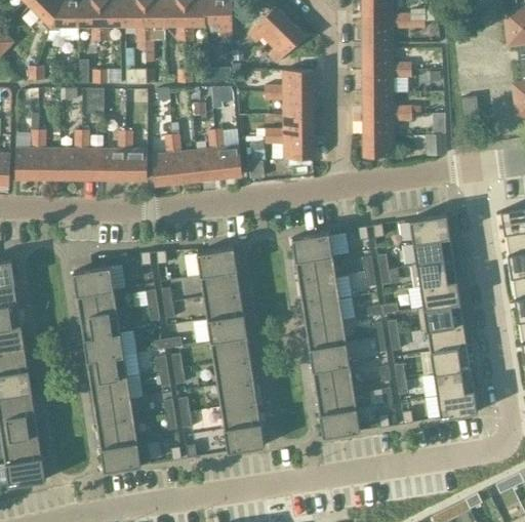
[(32,0),(28,5),(30,7),(45,22),(41,26),(49,33),(50,28),(63,0),(32,0)]
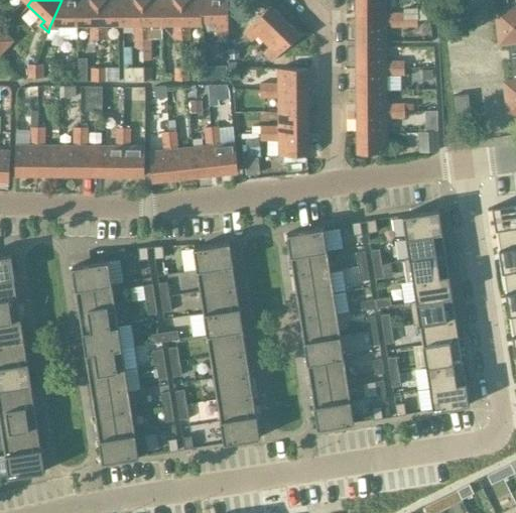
[(61,0),(49,27),(48,32),(58,32),(58,27),(75,27),(74,0),(61,0)]
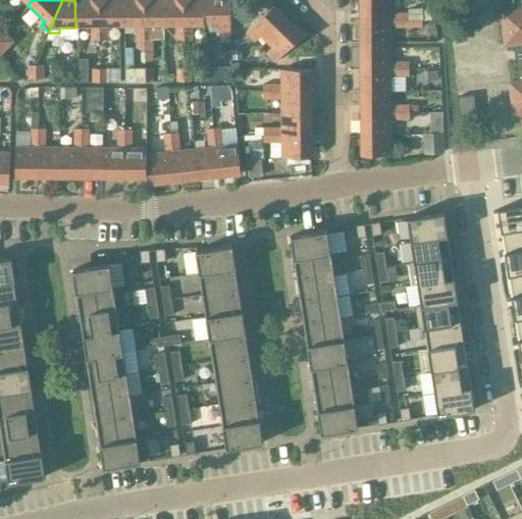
[(74,0),(75,28),(91,28),(91,42),(98,42),(99,42),(98,0),(74,0)]
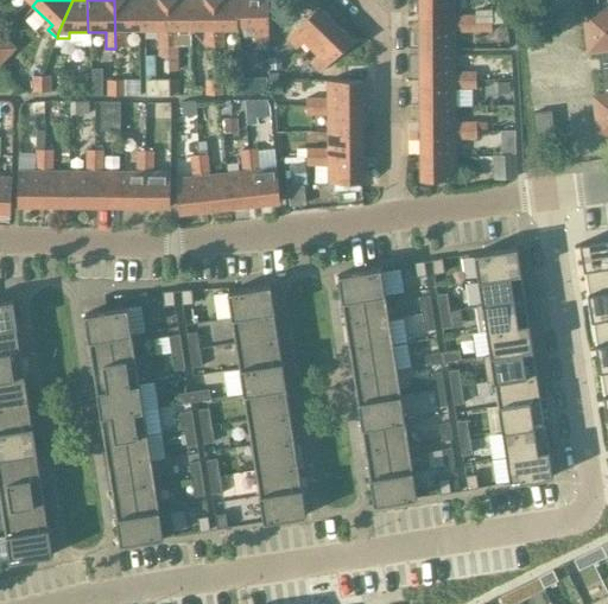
[(114,0),(115,49),(126,50),(126,32),(139,32),(141,32),(140,0),(114,0)]
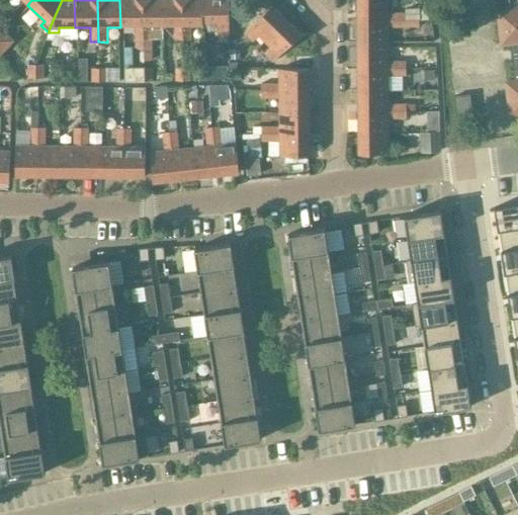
[(119,0),(120,27),(123,27),(135,26),(135,50),(142,50),(144,50),(143,0),(119,0)]
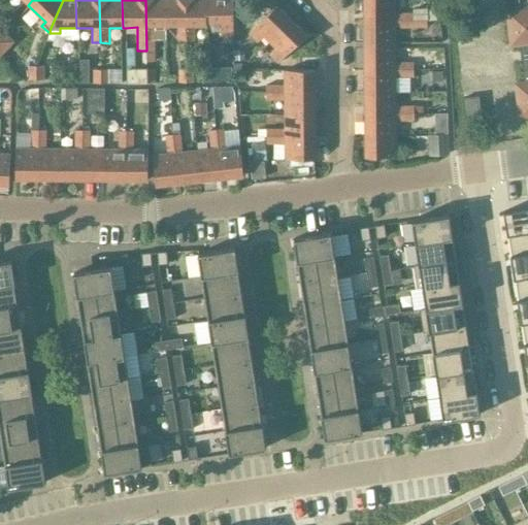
[(163,0),(145,0),(146,51),(146,64),(155,65),(155,27),(163,27),(163,0)]
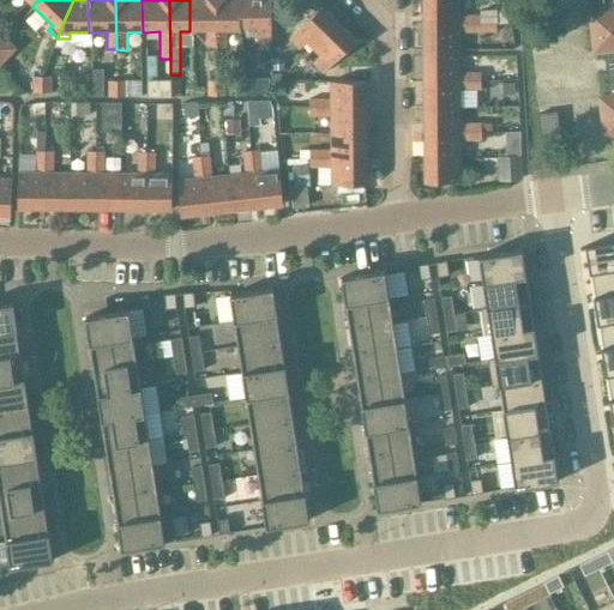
[(205,48),(215,48),(214,0),(190,0),(190,31),(205,31),(205,48)]
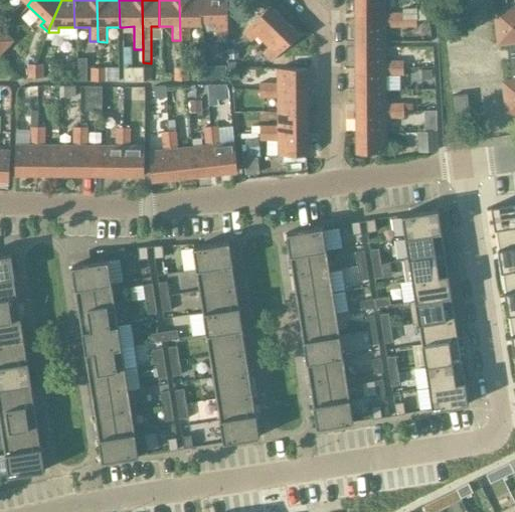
[(202,26),(201,20),(201,0),(179,0),(180,40),(189,41),(190,26),(202,26)]
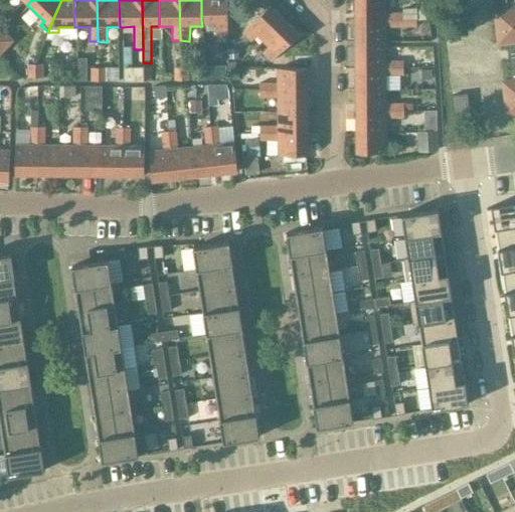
[(227,0),(201,0),(201,20),(215,20),(215,37),(228,36),(227,0)]
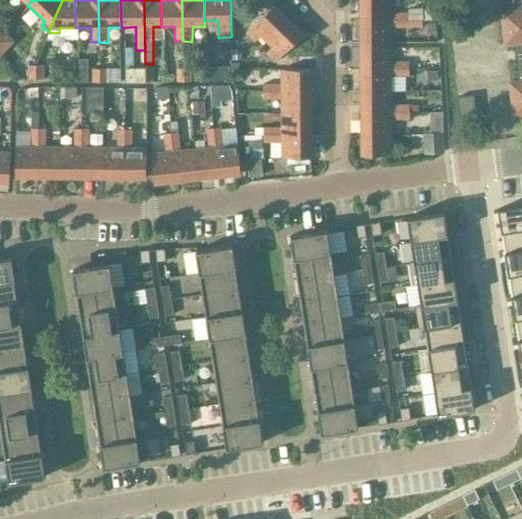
[(521,0),(508,0),(510,12),(501,13),(506,46),(513,45),(518,84),(510,85),(514,117),(521,115),(521,0)]
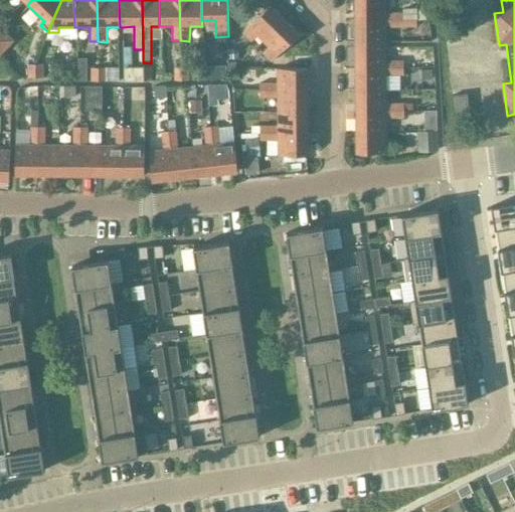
[(385,14),(385,1),(383,1),(355,1),(355,23),(402,23),(402,22),(402,15),(385,14)]
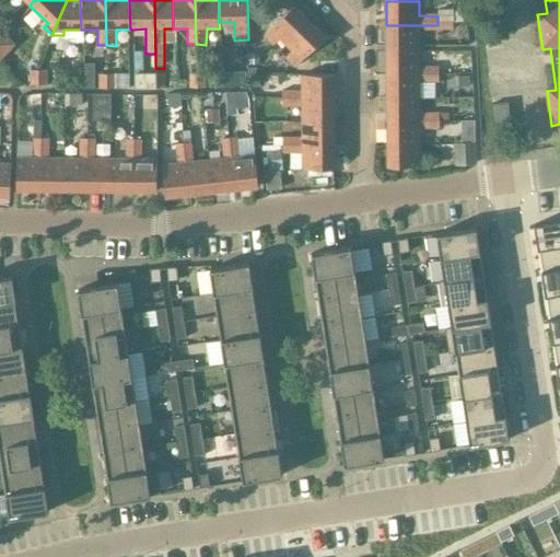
[(273,47),(280,41),(287,47),(308,24),(293,8),(264,38),(273,47)]
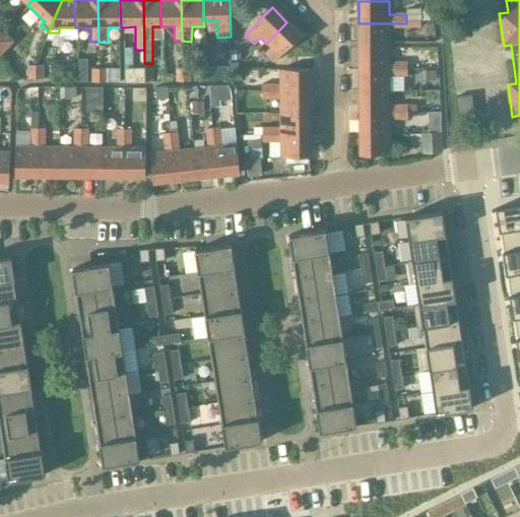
[(274,64),(302,37),(286,22),(266,44),(271,49),(265,55),(274,64)]
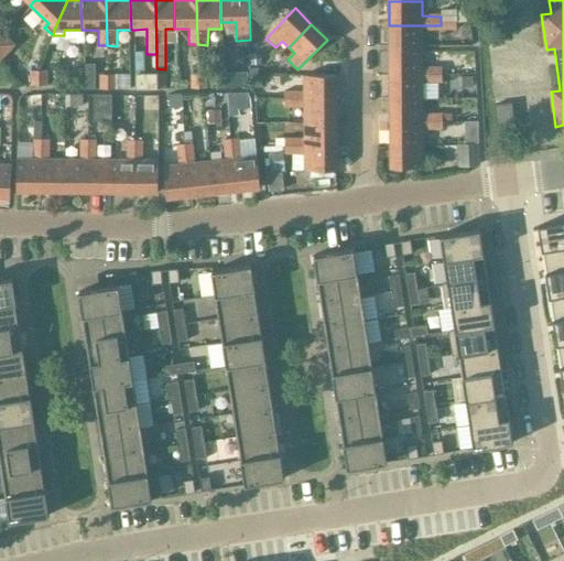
[(441,25),(389,25),(389,50),(389,52),(422,52),(422,49),(422,47),(422,33),(455,33),(456,24),(441,24),(441,25)]
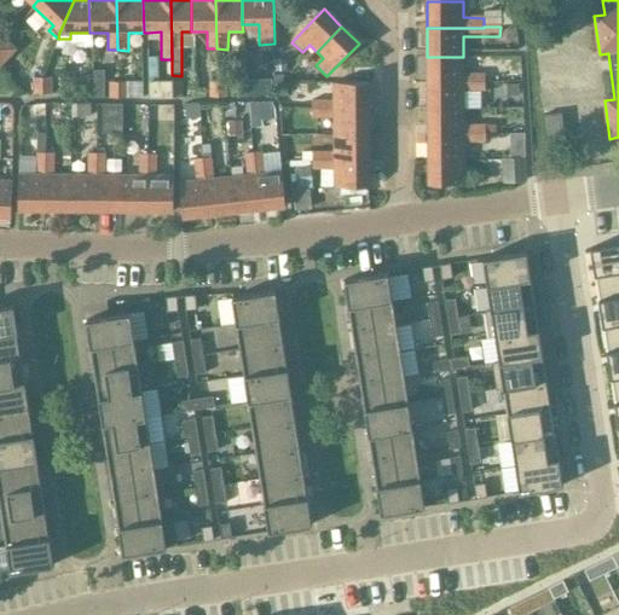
[(0,68),(17,51),(0,33),(0,68)]
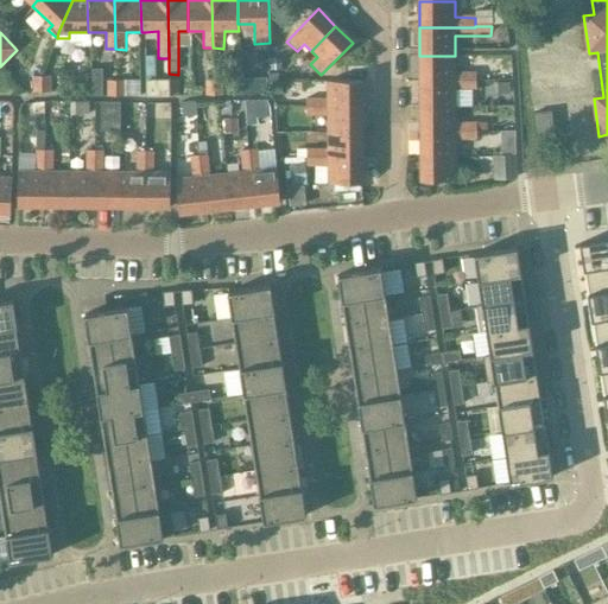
[(455,56),(419,56),(420,80),(420,83),(476,82),(476,78),(476,74),(473,74),(455,74),(455,58),(455,57),(455,56)]
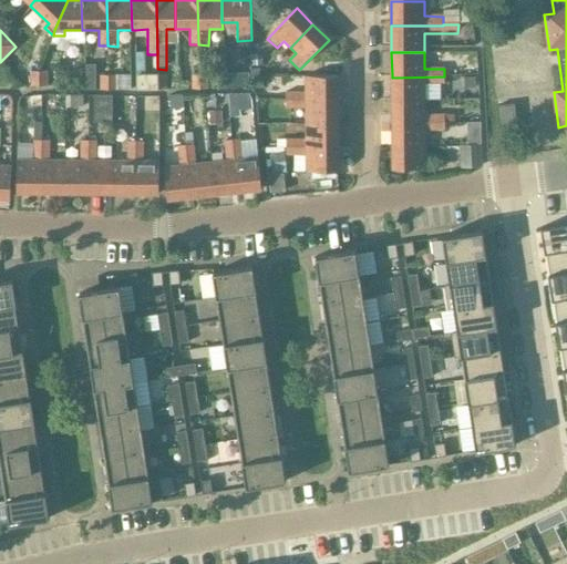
[(85,67),(85,92),(95,92),(95,67),(85,67)]
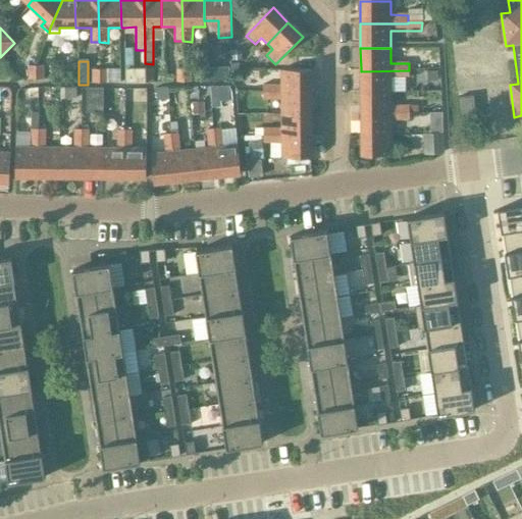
[(125,70),(125,85),(143,85),(145,85),(145,70),(145,69),(143,70),(133,70),(125,70)]
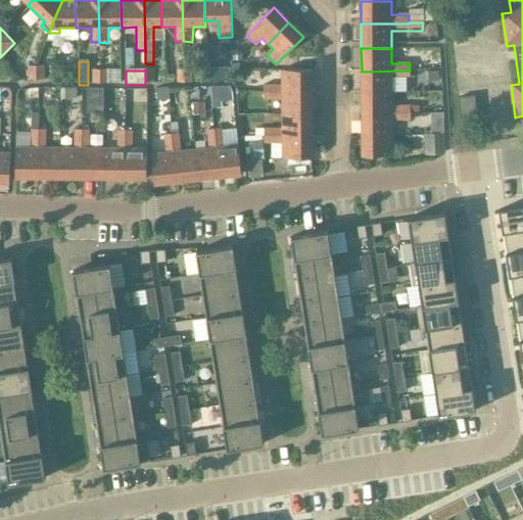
[(192,71),(183,71),(183,85),(192,84),(192,71)]
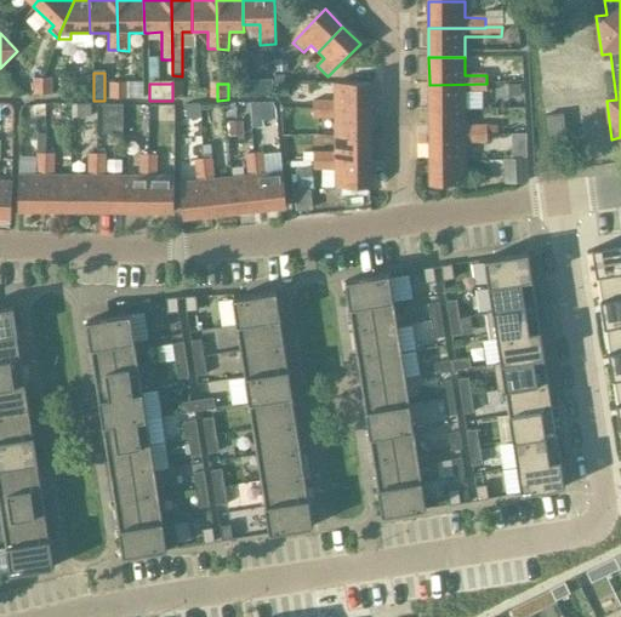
[(486,84),(429,85),(429,107),(429,112),(465,112),(465,107),(465,93),(488,93),(486,84)]
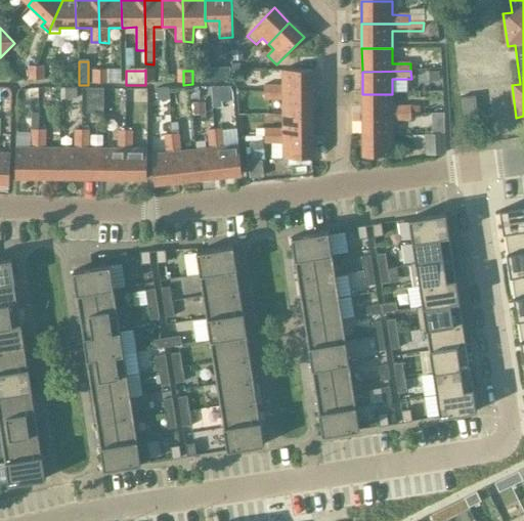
[(281,86),(264,86),(264,94),(281,94),(313,94),(313,72),(281,72),(281,86)]
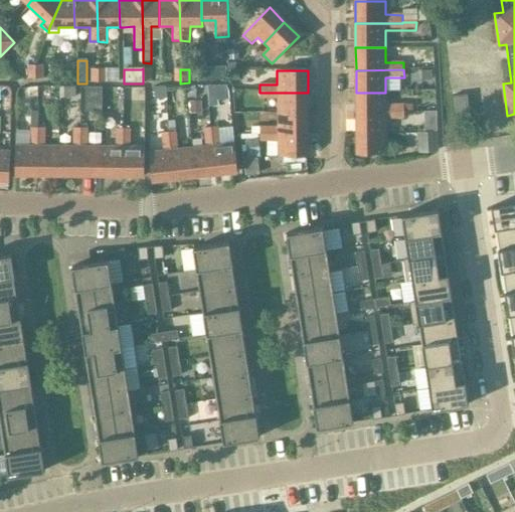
[(64,88),(59,88),(59,99),(64,99),(75,99),(75,88),(64,88)]
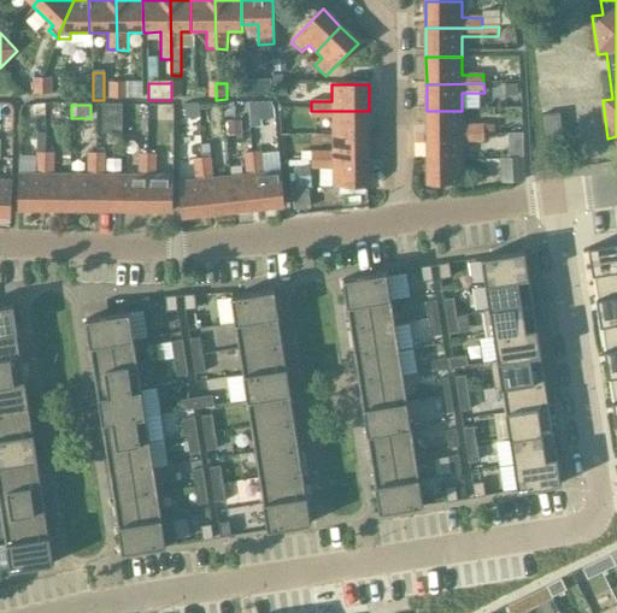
[(103,105),(103,135),(122,135),(122,107),(122,106),(103,105)]
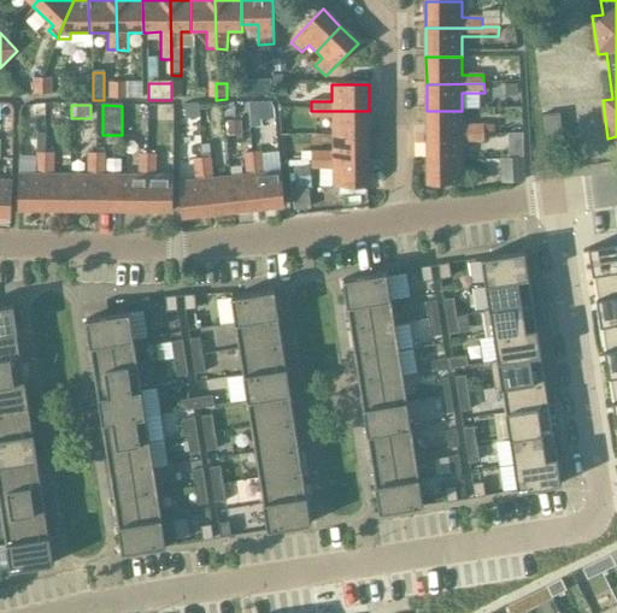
[(270,122),(268,105),(248,105),(251,123),(270,122)]
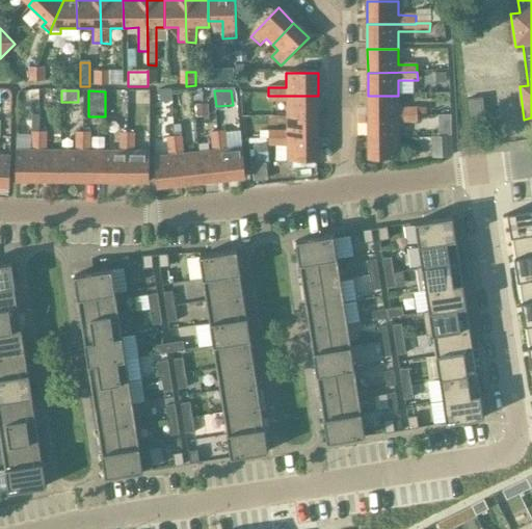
[(286,96),(268,96),(268,104),(286,104),(286,117),(318,117),(318,96),(286,96)]
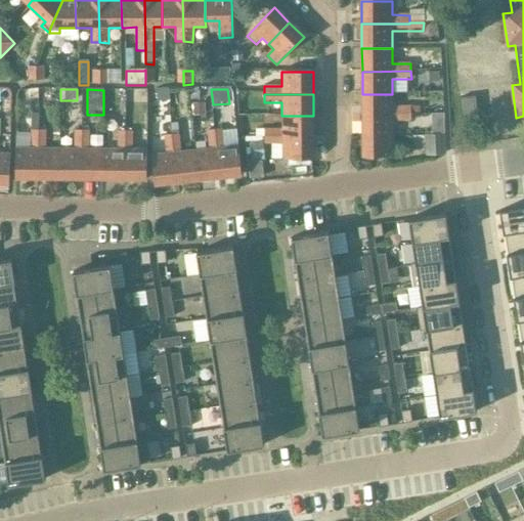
[(392,94),(362,94),(362,113),(362,116),(410,115),(410,113),(410,107),(392,107),(392,94)]
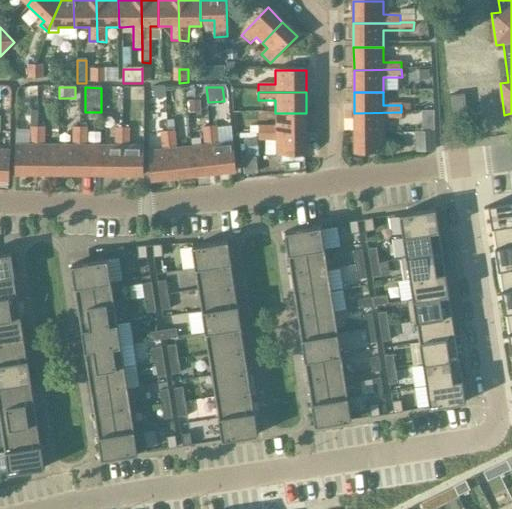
[(468,119),(464,96),(449,98),(451,121),(468,119)]
